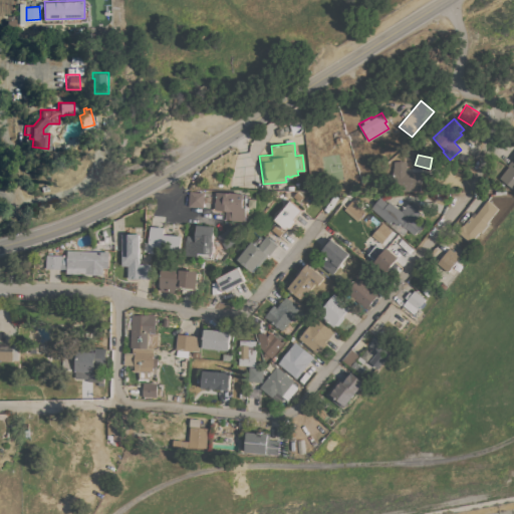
[(500,179),(513,188),(513,158),(508,166),(509,167),(500,179)]
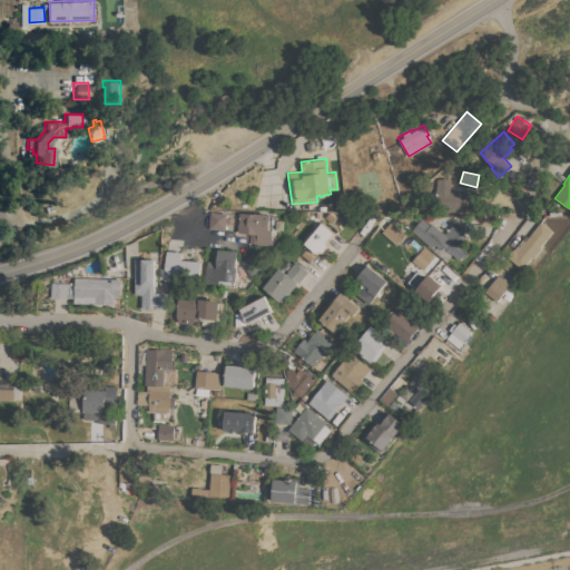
[(451,189),(465,189),(465,210),(432,212),(432,200),(435,189),(436,189),(436,183),(438,183),(438,178),(443,179),(443,177),(451,177),(451,189)]
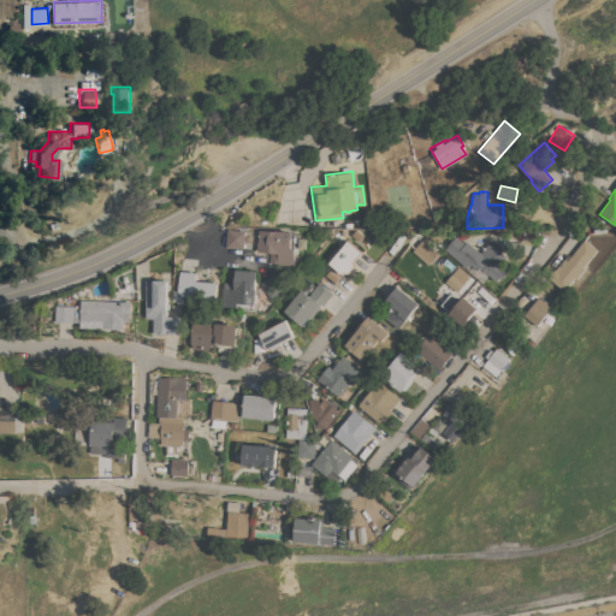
[(225,247),(227,229),(246,230),(246,231),(258,232),(255,249),(225,247)]
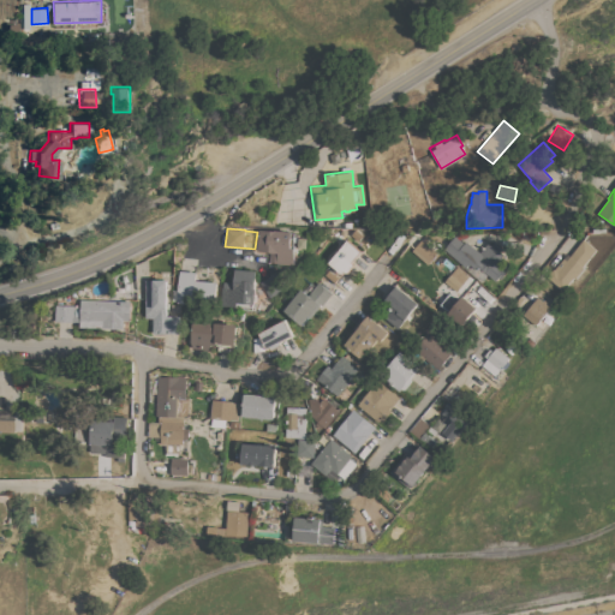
[(292,231),(292,232),(294,232),(293,263),(278,263),(278,262),(270,262),(270,251),(258,250),(260,230),(292,231)]
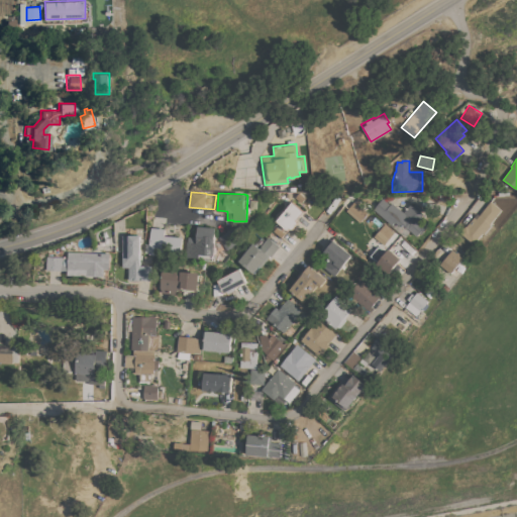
[(383,197),(390,204),(392,202),(403,211),(410,203),(413,205),(415,203),(422,209),(421,211),(423,214),(422,216),(423,217),(421,220),(428,225),(421,233),(420,232),(417,235),(405,225),(400,226),(395,221),(392,224),(374,208),(383,197)]
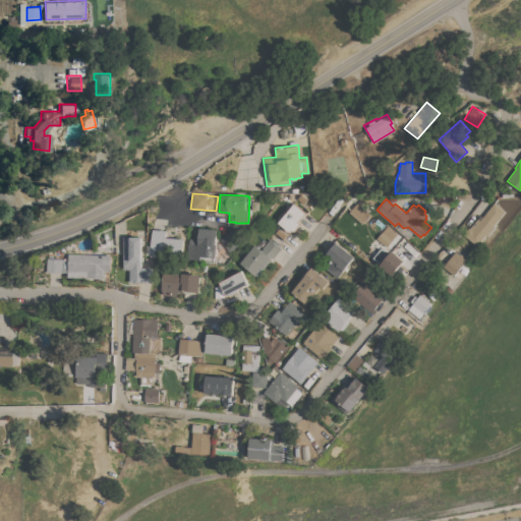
[(495,201),(506,211),(478,246),(464,236),(480,214),(483,217),(495,201)]
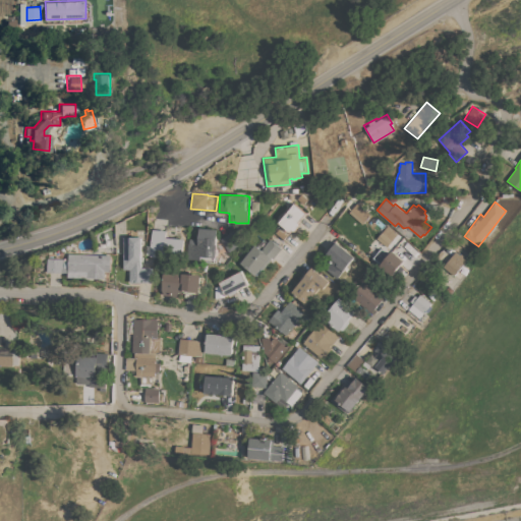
[(294,203),(305,213),(297,222),(299,224),(294,230),(292,229),(290,231),(279,222),(294,203)]
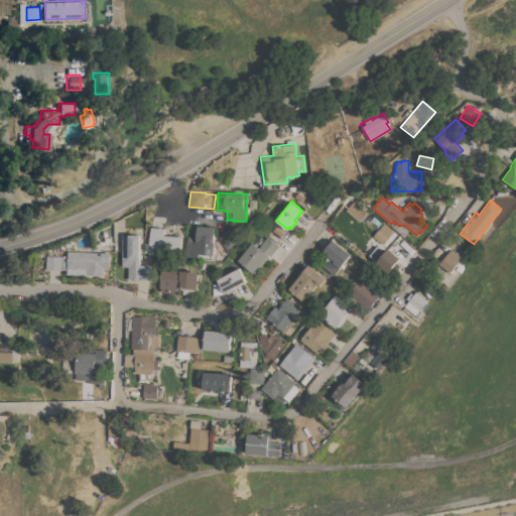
[(367,212),(359,221),(346,210),(354,201),(367,212)]
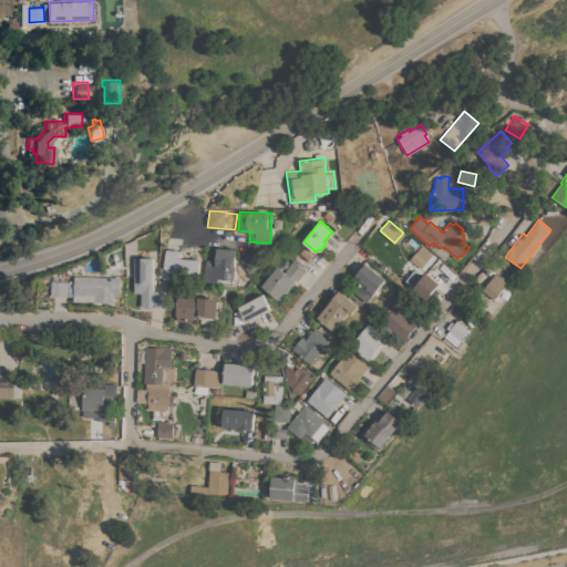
[(422,245),(433,254),(421,268),(410,259),(422,245)]
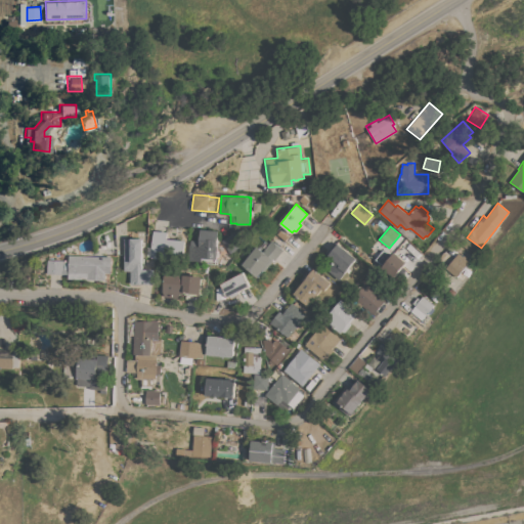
[(219,230),(218,245),(219,246),(218,259),(216,259),(216,261),(203,260),(203,261),(188,260),(189,246),(190,246),(191,239),(200,241),(201,228),(219,230)]
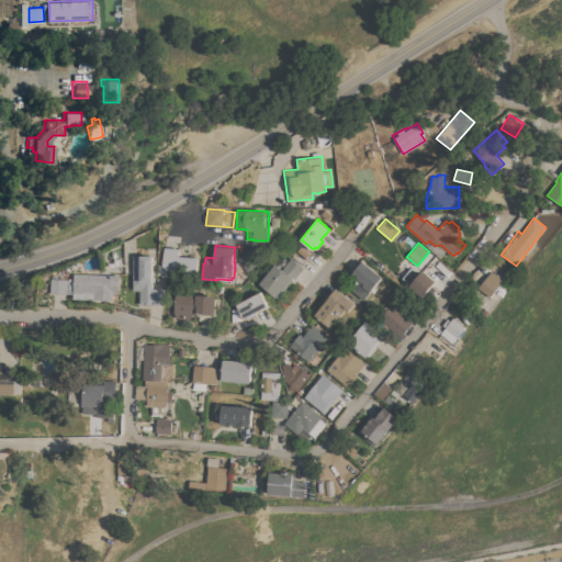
[(197,279),(163,276),(165,247),(180,248),(179,256),(199,257),(197,279)]
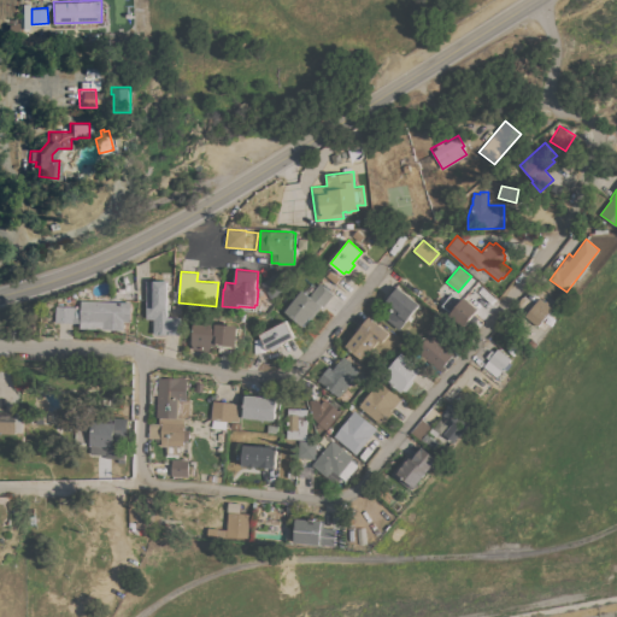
[(277,272),(287,288),(271,298),(262,283),(277,272)]
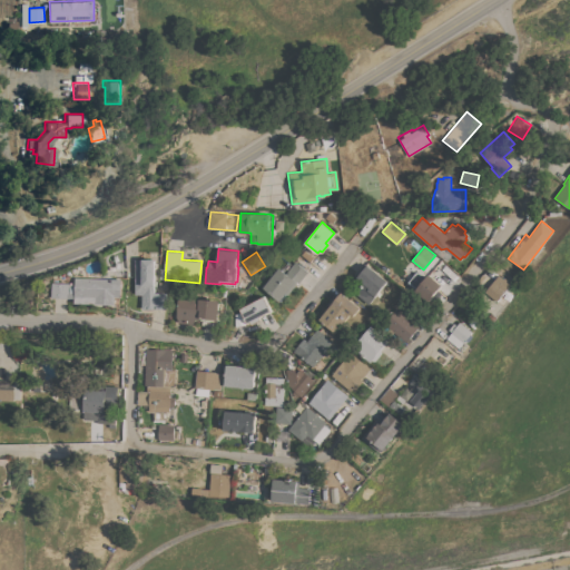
[(136,259),(156,258),(156,285),(155,285),(155,292),(168,292),(168,308),(143,308),(143,294),(136,294),(136,259)]
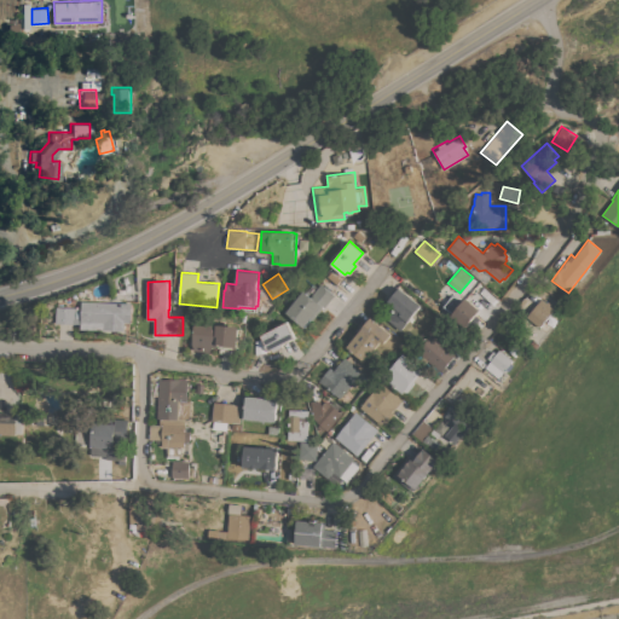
[(302,290),(310,296),(320,283),(334,294),(323,308),(323,307),(313,319),(312,319),(305,328),(285,312),(302,290)]
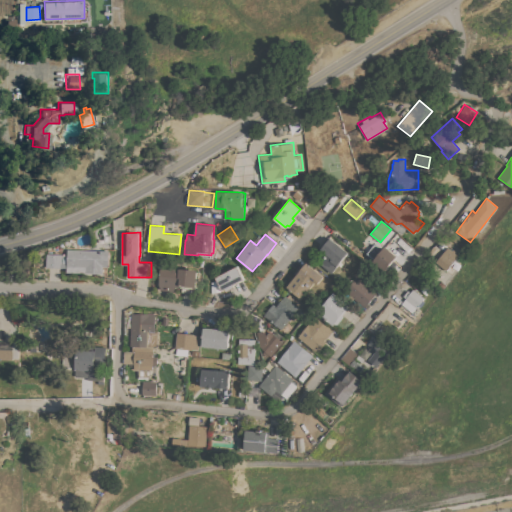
[(317,262),(323,255),(316,250),(328,236),(348,252),(343,258),(346,260),(340,268),(337,266),(331,273),(317,262)]
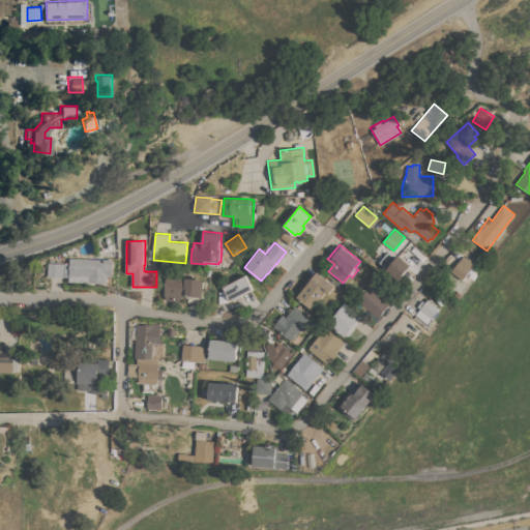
[(411,265),(406,271),(408,273),(406,276),(404,274),(398,281),(386,270),(387,268),(385,266),(388,263),(390,265),(399,255),(411,265)]
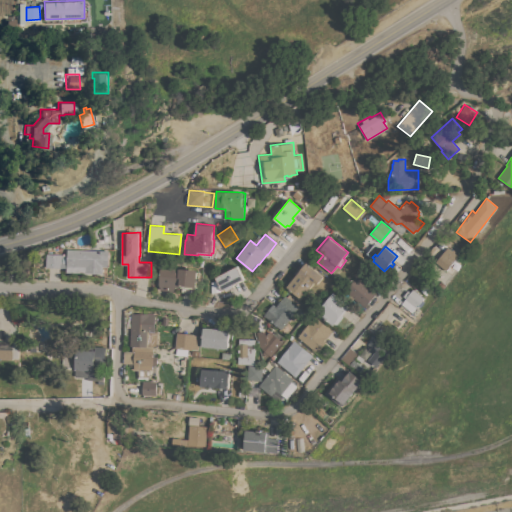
[(448,247),(452,250),(453,249),(455,251),(454,252),(458,255),(446,270),(436,262),(448,247)]
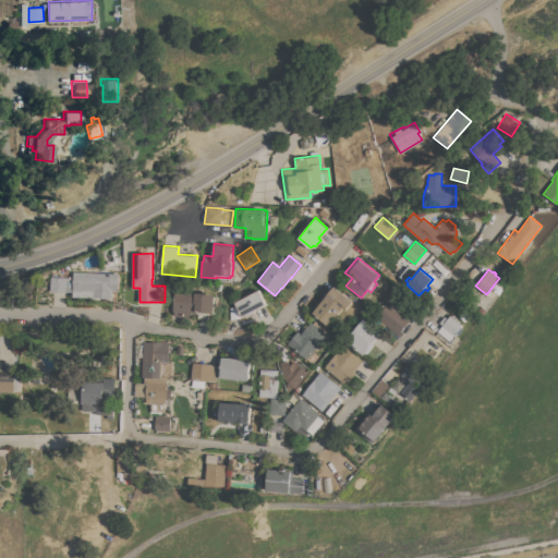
[(119,273),(118,290),(112,290),(112,298),(73,296),(74,271),(119,273)]
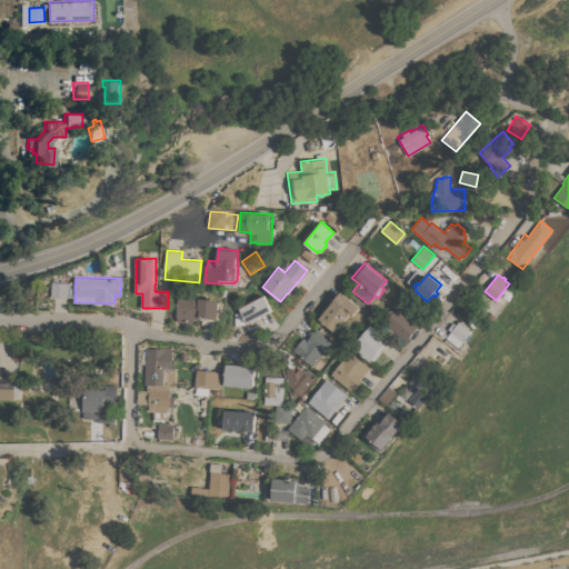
[(70,282),(69,297),(51,297),(51,281),(70,282)]
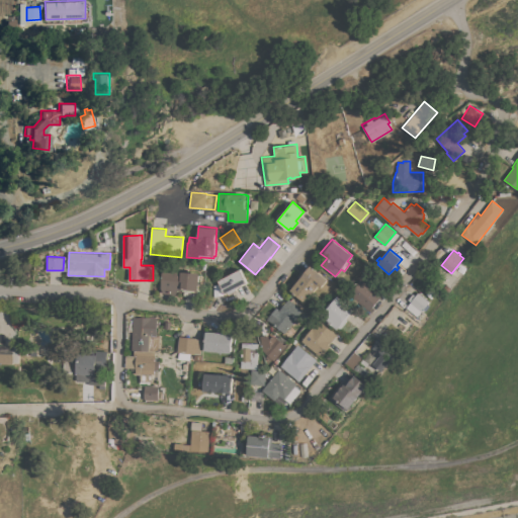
[(310,265),(328,279),(321,287),(318,285),(305,303),(289,289),(310,265)]
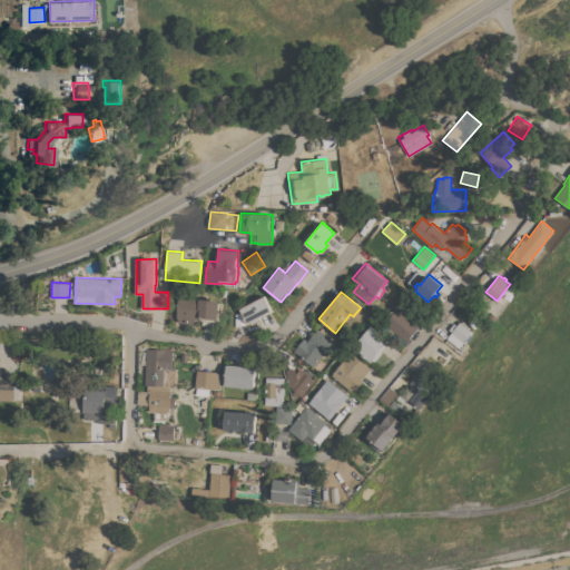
[(218,322),(196,318),(194,324),(179,322),(178,316),(179,296),(220,301),(218,322)]
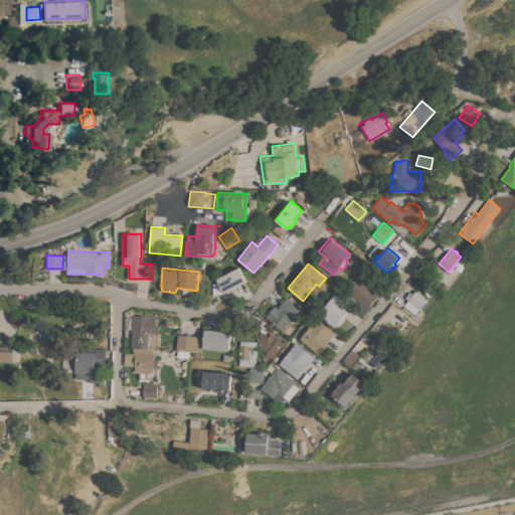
[(238,268),(245,281),(234,286),(235,289),(227,293),(226,291),(223,293),(221,289),(220,290),(219,288),(220,287),(216,279),(238,268)]
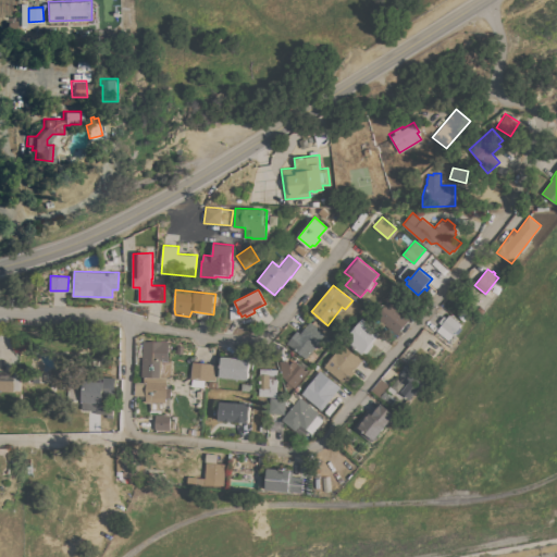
[(409,319),(397,334),(375,316),(387,300),(409,319)]
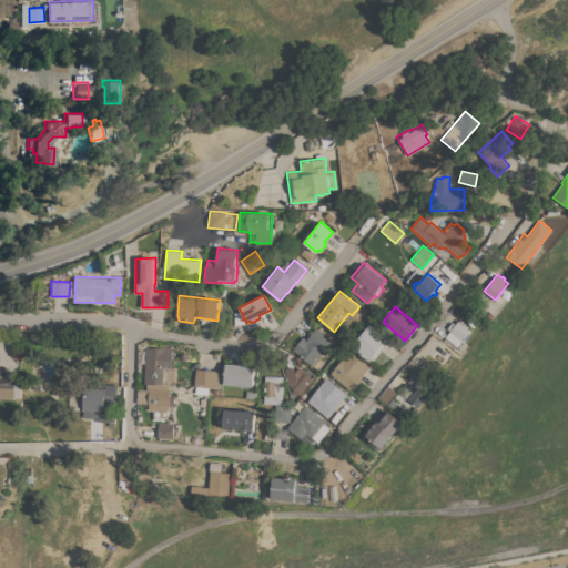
[(450,330),(447,327),(453,322),(455,324),(458,321),(470,330),(457,346),(445,337),(450,330)]
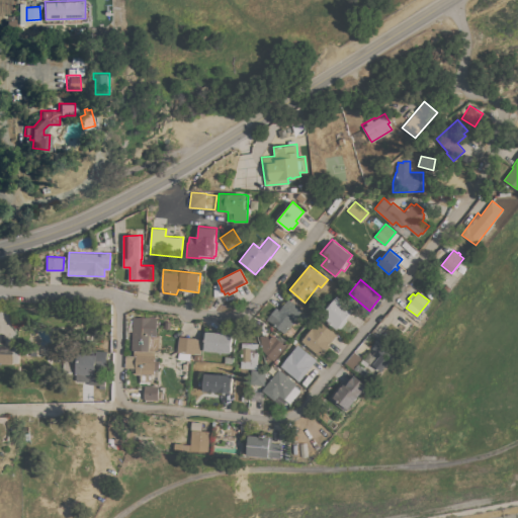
[(353,309),(346,319),(347,320),(340,330),(338,328),(337,329),(321,316),(337,295),(353,309)]
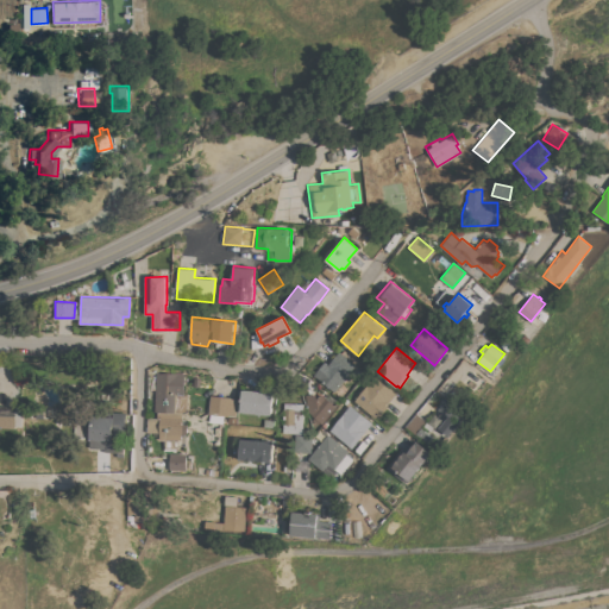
[(313,375),(324,360),(328,364),(339,351),(356,364),(334,391),(313,375)]
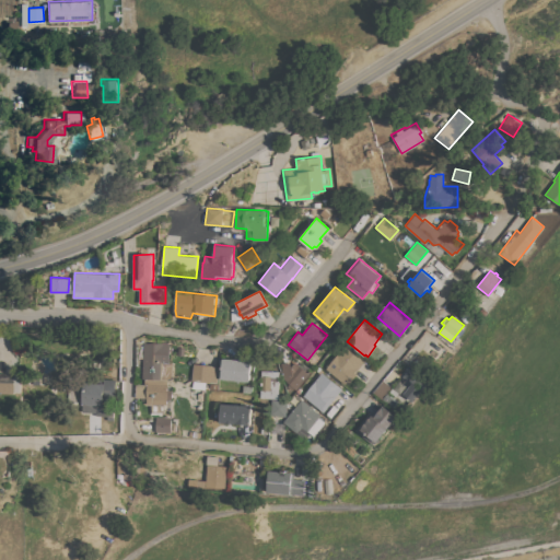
[(143,341),(170,342),(168,362),(172,362),(172,378),(167,378),(167,383),(167,385),(170,385),(170,391),(172,391),(172,399),(166,399),(166,405),(164,404),(164,415),(151,415),(151,405),(147,405),(147,398),(135,397),(136,384),(144,384),(144,378),(142,378),(143,341)]
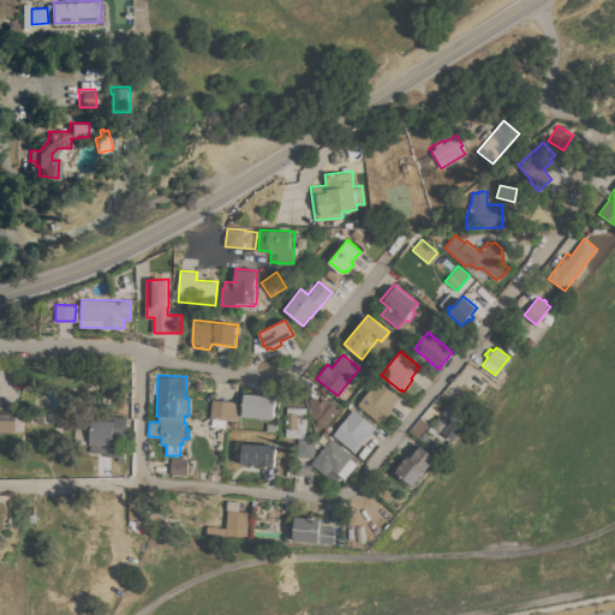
[(389,410),(392,411),(384,419),(382,418),(378,422),(357,404),(370,388),(377,378),(399,398),(389,410)]
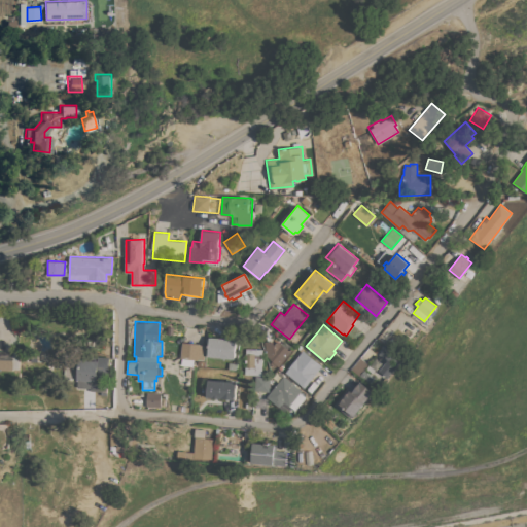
[(209,338),(236,340),(235,358),(208,356),(209,338)]
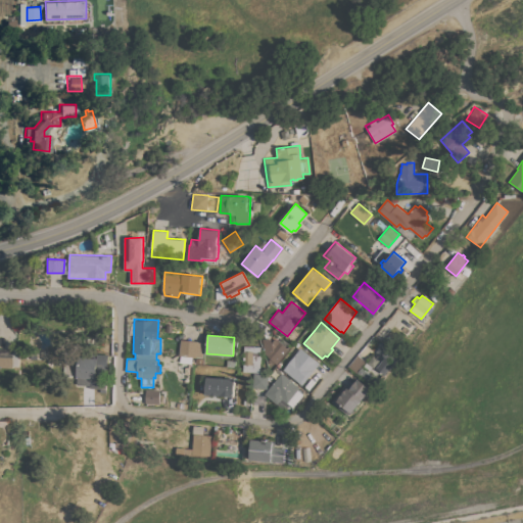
[(288,349),(276,364),(274,362),(272,364),(268,361),(270,358),(265,352),(263,340),(268,337),(271,341),(275,337),(288,349)]
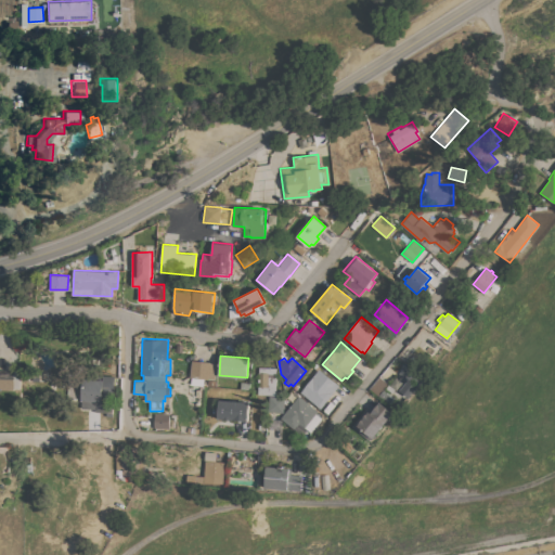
[(192,360),(210,362),(217,363),(216,378),(208,378),(204,378),(204,385),(190,384),(191,377),(190,377),(192,360)]
